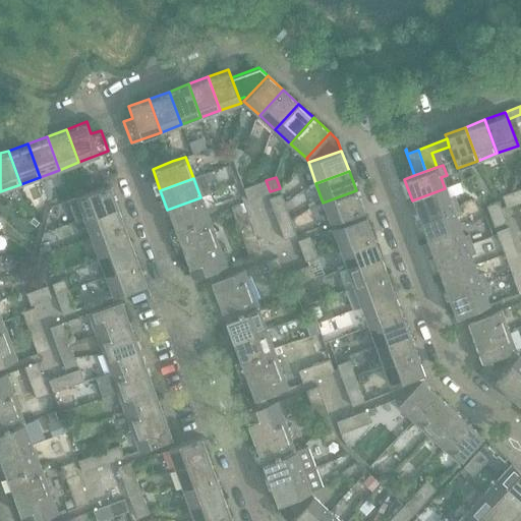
[(270,191),(266,180),(254,184),(258,195),(270,191)]
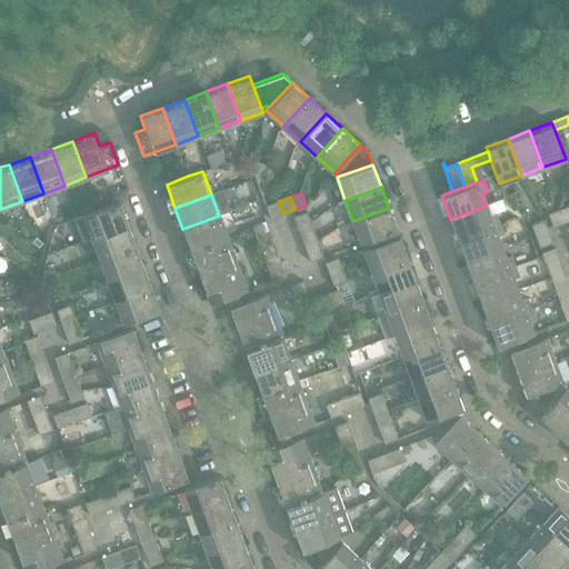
[(128,225),(119,201),(83,215),(92,238),(128,225)]
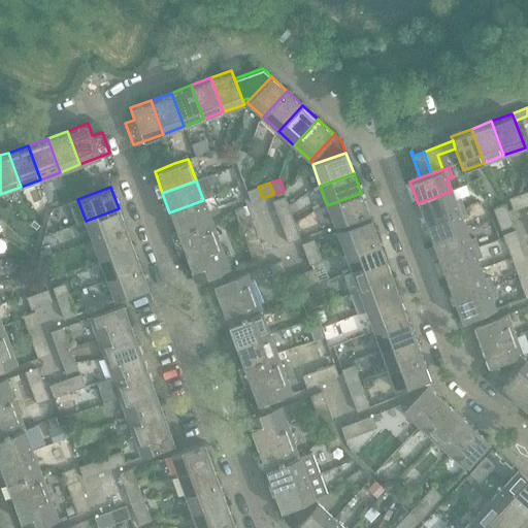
[(262,198),(258,187),(246,191),(251,202),(262,198)]
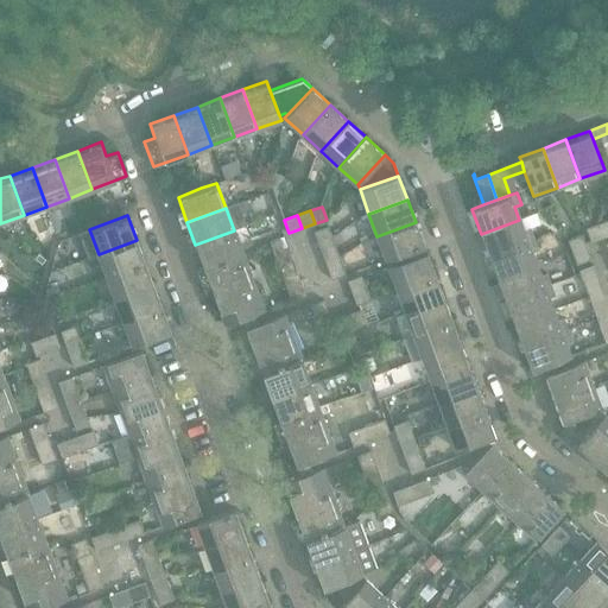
[(533,239),(530,228),(523,230),(519,220),(481,234),(488,255),(533,239)]
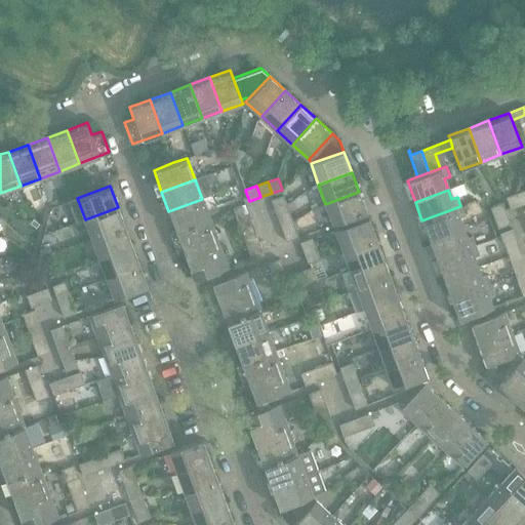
[(524,204),(524,190),(516,194),(521,206),(524,204)]
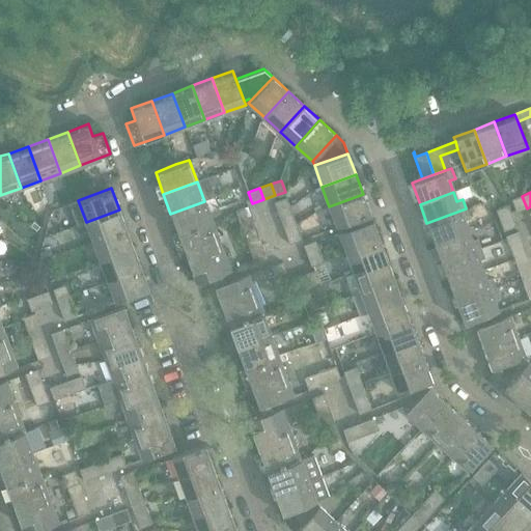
[(370,215),(363,194),(329,206),(337,227),(370,215)]
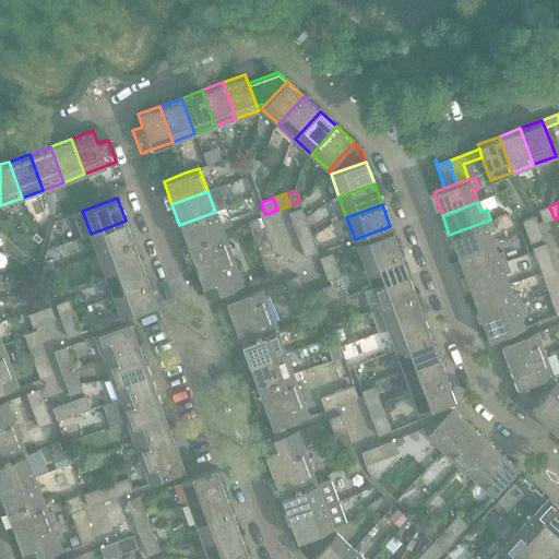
[(555,219),(549,206),(538,211),(543,223),(555,219)]
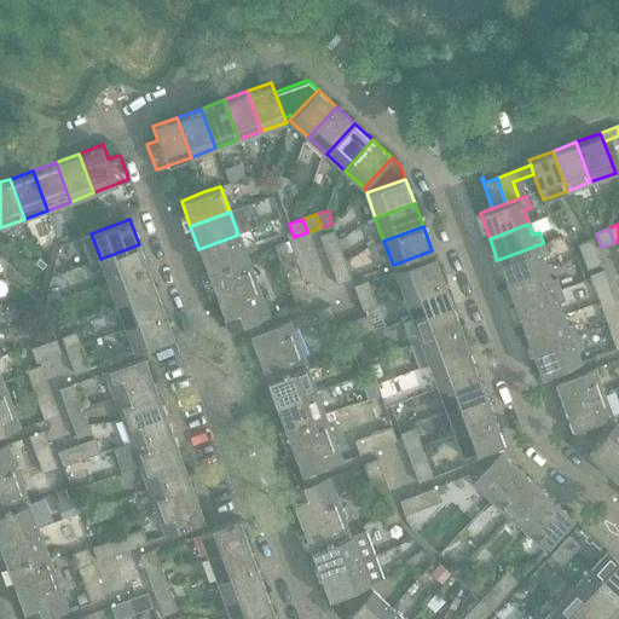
[(337,242),(334,231),(319,236),(324,248),(337,242)]
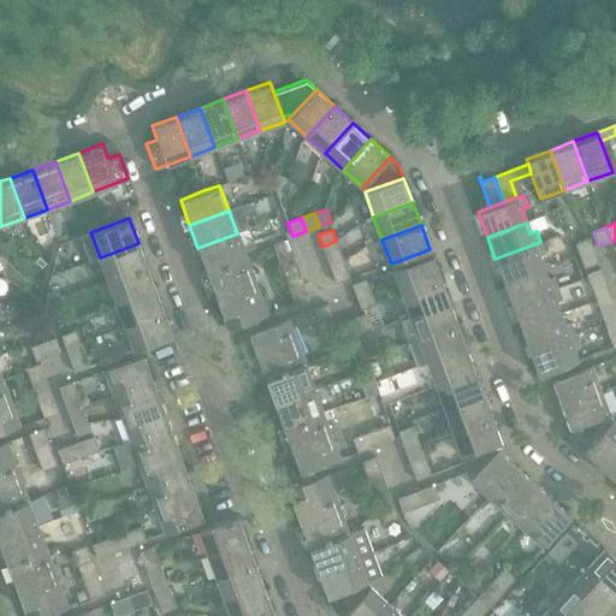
[(246,256),(237,234),(197,248),(206,271),(246,256)]
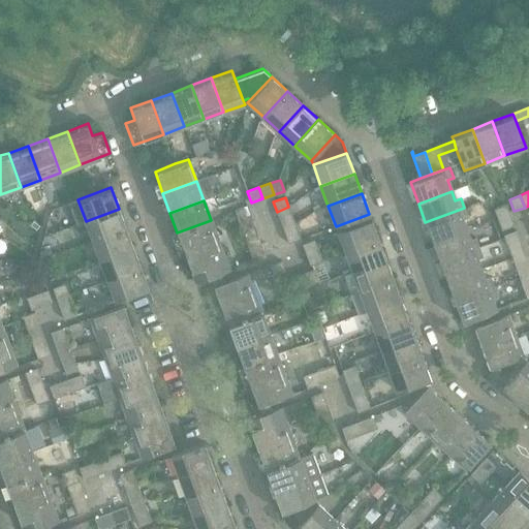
[(509,215),(506,205),(494,210),(498,220),(509,215)]
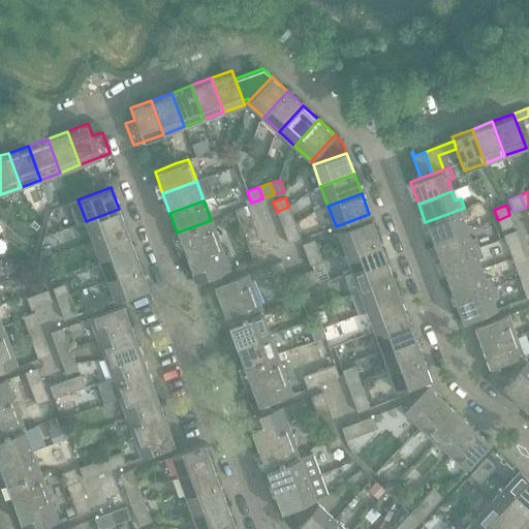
[(235,210),(239,220),(250,216),(247,206),(235,210)]
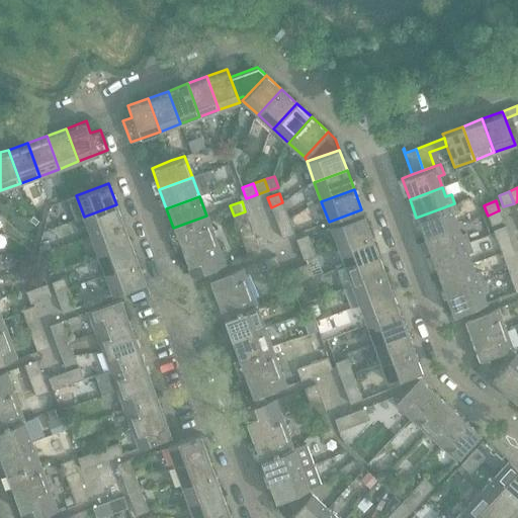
[(275,218),(286,213),(282,202),(271,207),(275,218)]
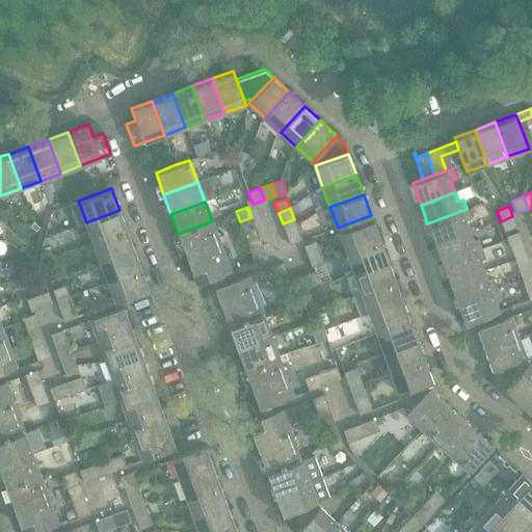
[(469,232),(464,221),(471,219),(467,209),(427,223),(435,244),(469,232)]
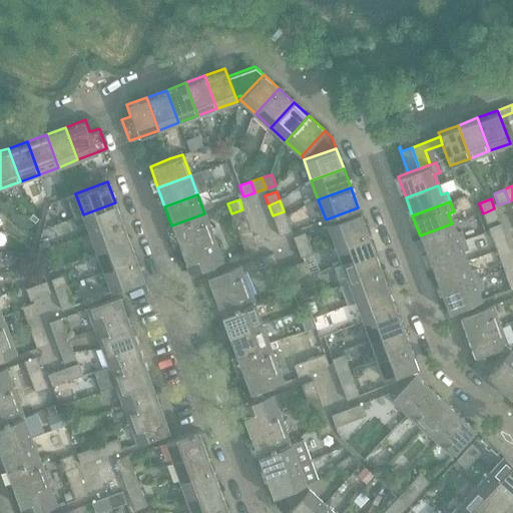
[(122,222),(115,202),(83,214),(90,234),(122,222)]
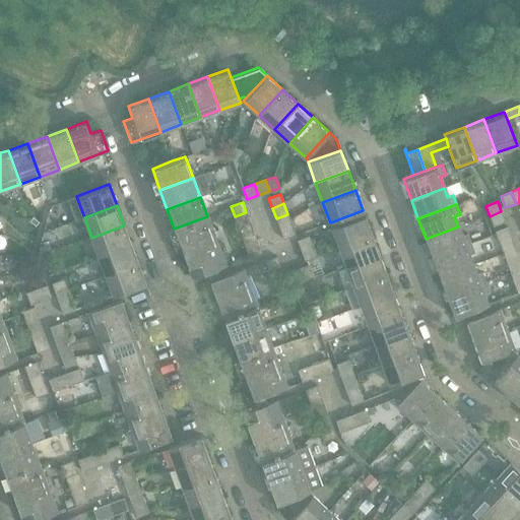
[(505,221),(501,211),(490,216),(494,226),(505,221)]
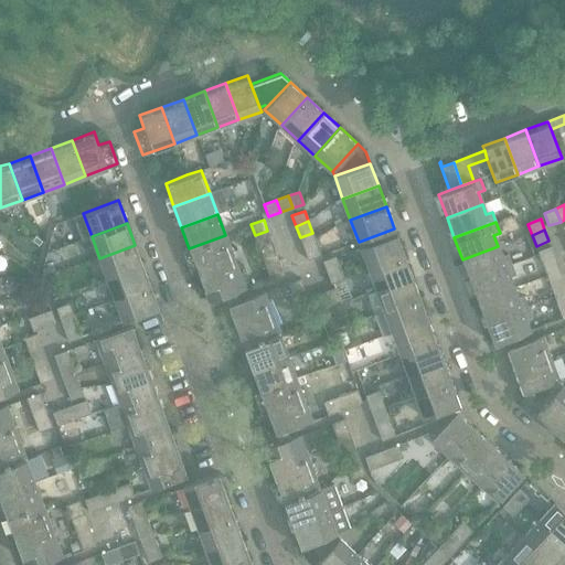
[(272,242),(267,231),(255,235),(259,246),(272,242)]
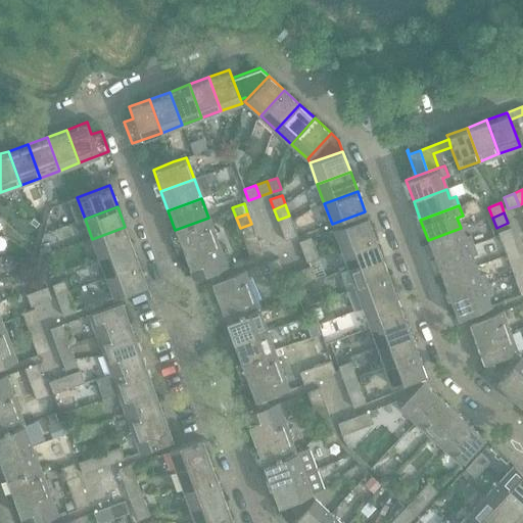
[(293,226),(289,216),(278,220),(281,230),(293,226)]
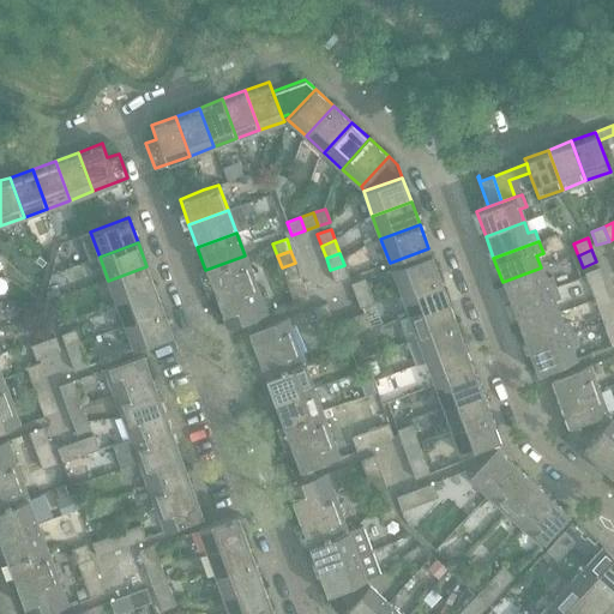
[(439,278),(431,253),(391,268),(401,293),(439,278)]
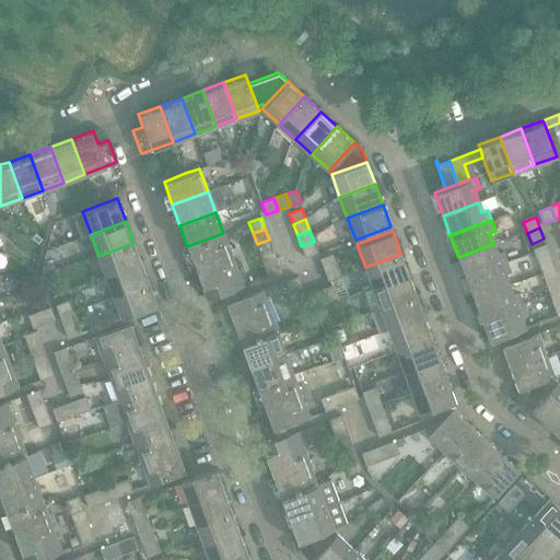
[(243,287),(223,233),(187,246),(208,300),(243,287)]
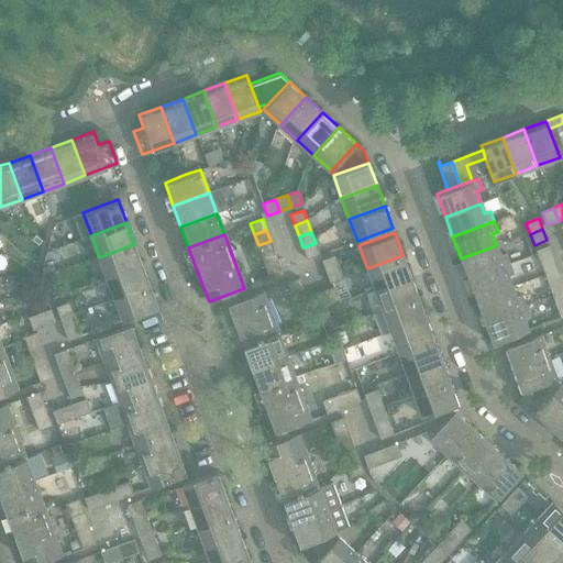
[(275,252),(271,241),(258,245),(263,256),(275,252)]
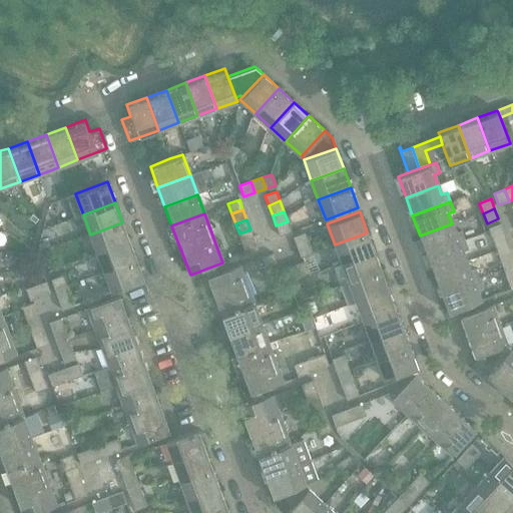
[(292,231),(288,221),(276,225),(280,236),(292,231)]
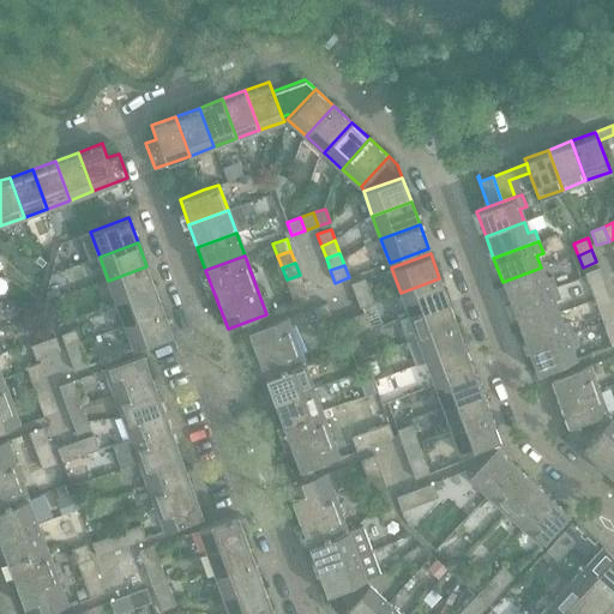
[(155,289),(146,266),(108,281),(116,304),(155,289)]
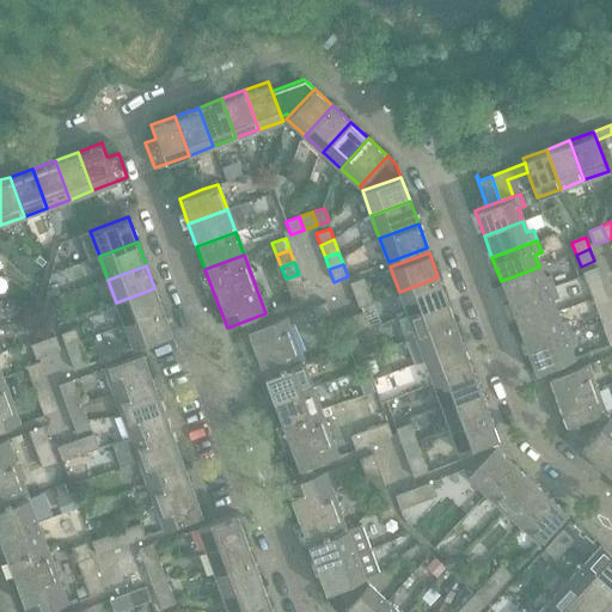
[(554,287),(550,275),(543,277),(539,267),(501,281),(509,304),(554,287)]
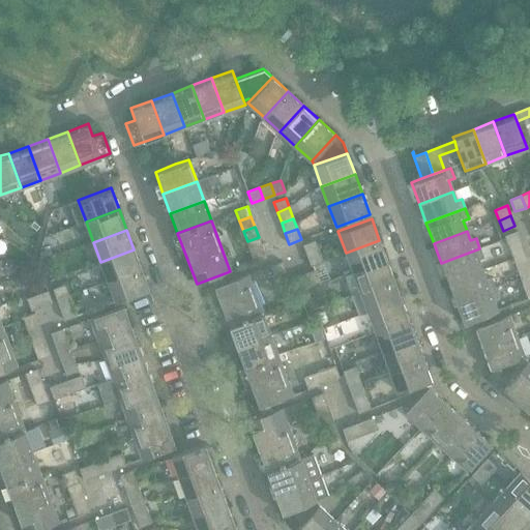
[(504,236),(505,238),(508,246),(521,241),(517,231),(504,236)]
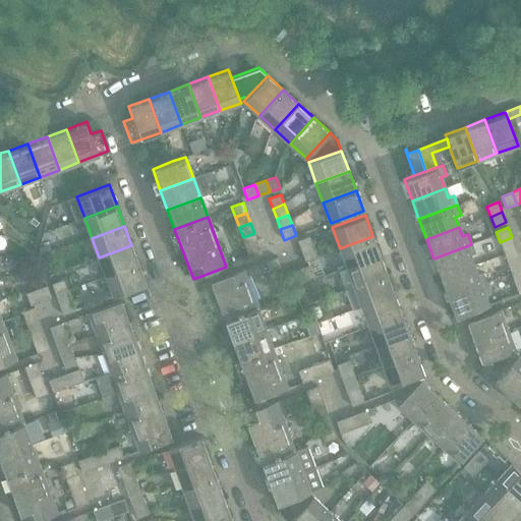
[(258,243),(254,233),(243,237),(246,248),(258,243)]
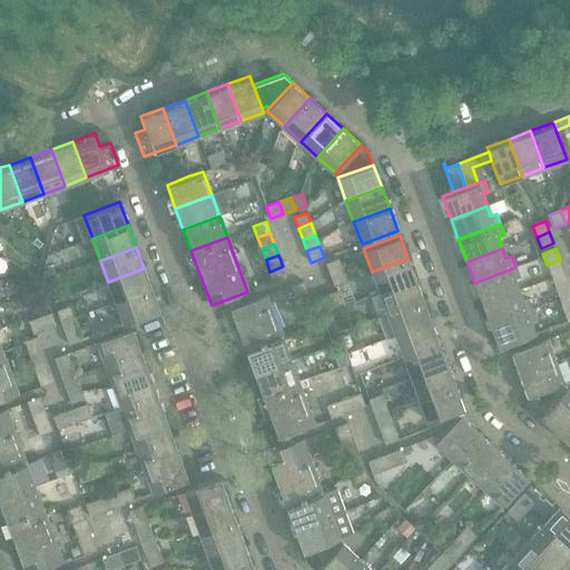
[(326,263),(330,275),(343,269),(338,258),(326,263)]
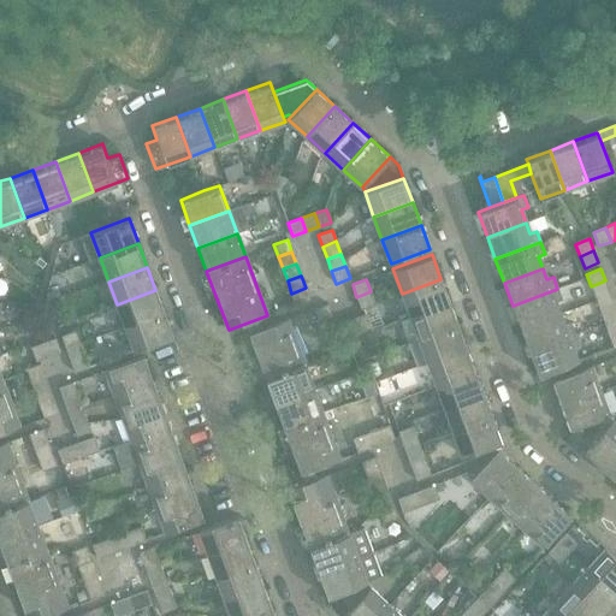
[(450,302),(440,279),(402,294),(410,317),(450,302)]
